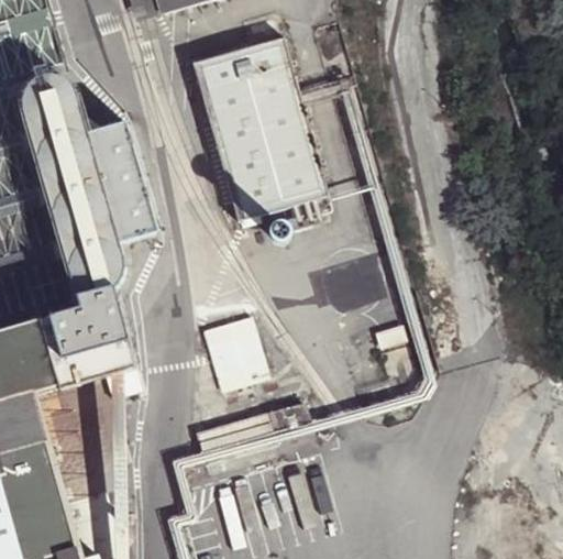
[(95,374),(105,372),(134,362),(111,286),(116,284),(122,278),(125,270),(124,261),(118,238),(155,227),(123,117),(87,127),(75,88),(75,87),(69,78),(61,73),(51,72),(41,75),(32,46),(54,41),(42,0),(0,0),(0,47),(11,85),(95,374)]
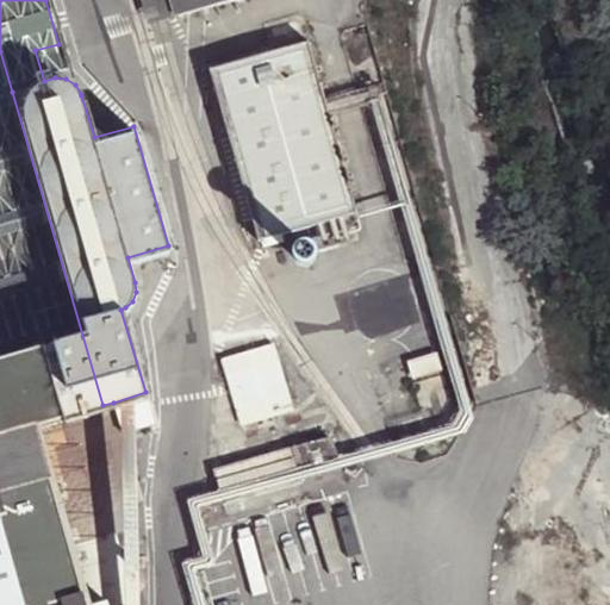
[(178,13),(174,0),(139,0),(147,20),(161,17),(178,13)]
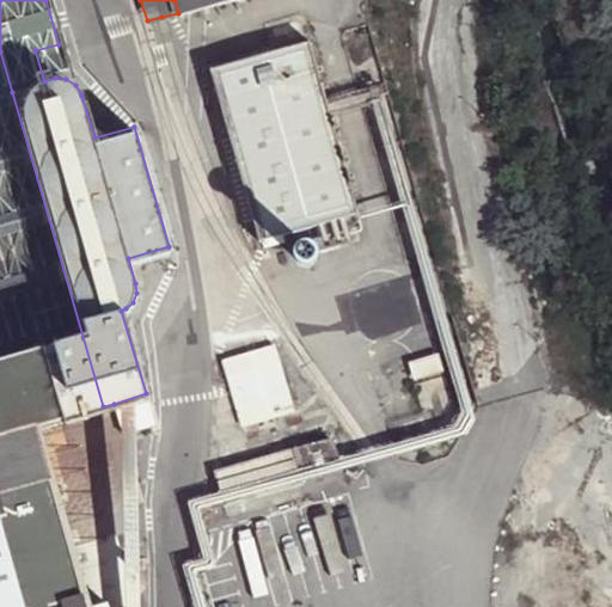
[(175,0),(178,13),(208,4),(208,6),(230,0),(175,0)]
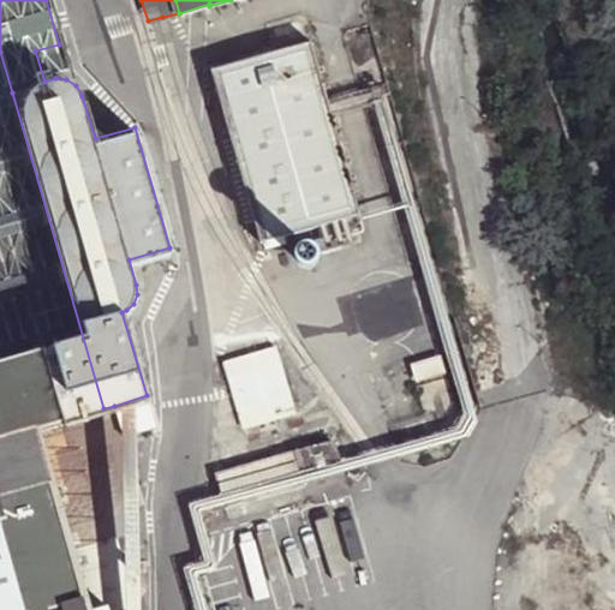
[(308,42),(210,70),(260,244),(358,216),(308,42)]
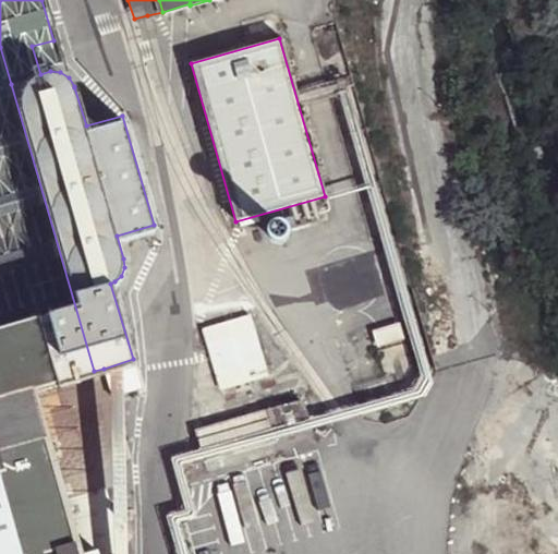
[(0,88),(11,84),(0,47),(0,88)]
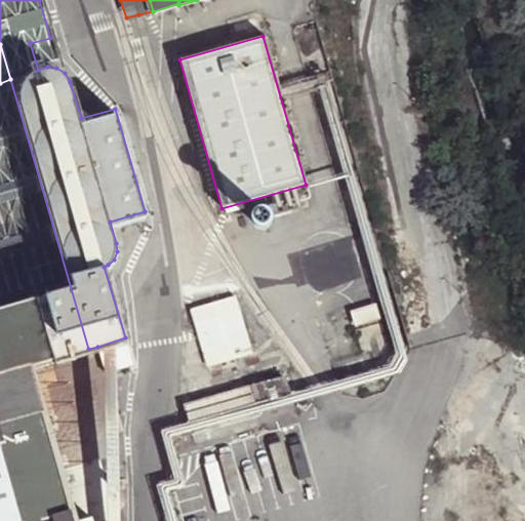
[(0,307),(52,292),(73,353),(88,349),(10,79),(0,83),(0,307)]
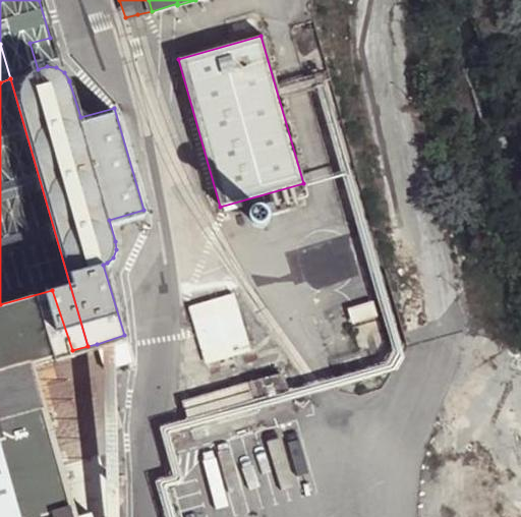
[(248,217),(245,219),(243,222),(243,224),(243,227),(244,231),(246,233),(249,235),(254,235),(258,233),(261,231),(262,227),(262,223),(259,219),(256,217),(252,216),(248,217)]
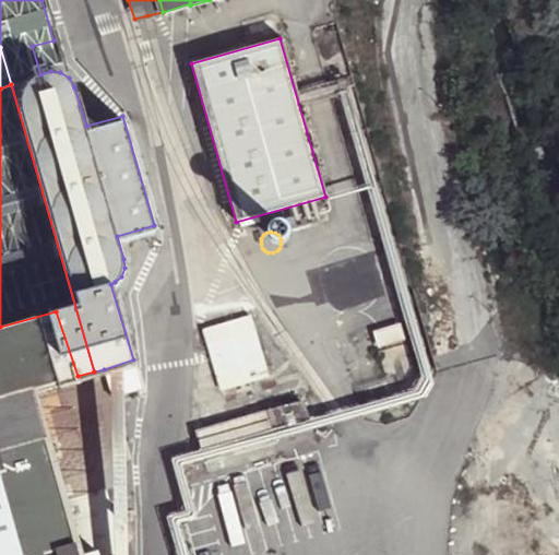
[(0,327),(0,394),(34,385),(35,388),(78,376),(56,311),(0,327)]
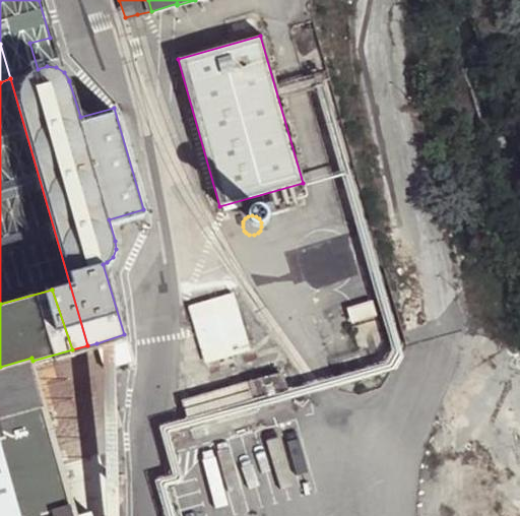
[(250,346),(234,291),(192,302),(208,359),(250,346)]
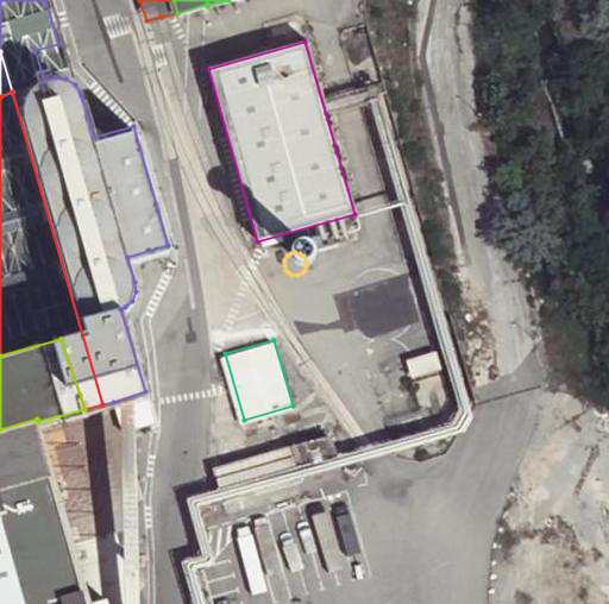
[(443,366),(437,347),(406,356),(412,375),(443,366)]
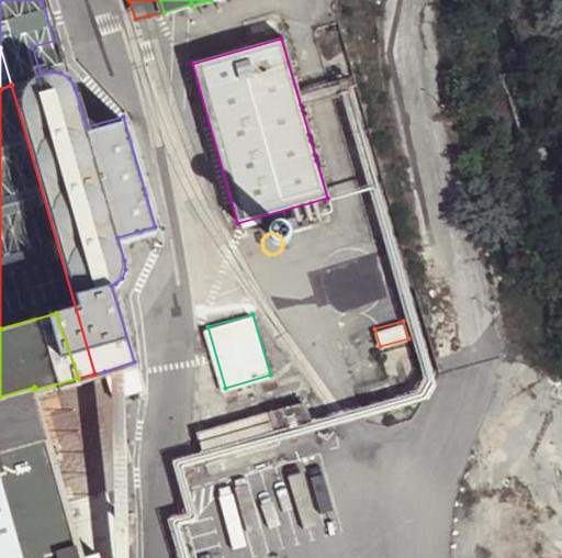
[(131,456),(104,371),(94,374),(78,378),(35,390),(66,499),(105,486),(127,479),(121,458),(131,456)]
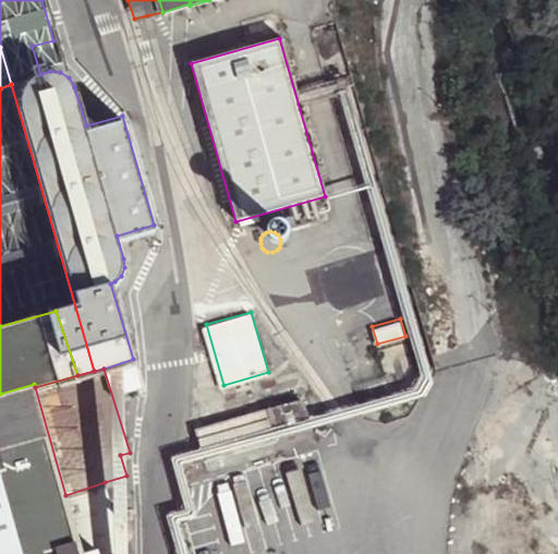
[(70,509),(65,495),(35,387),(34,384),(0,394),(0,553),(82,553),(81,550),(79,541),(70,509)]
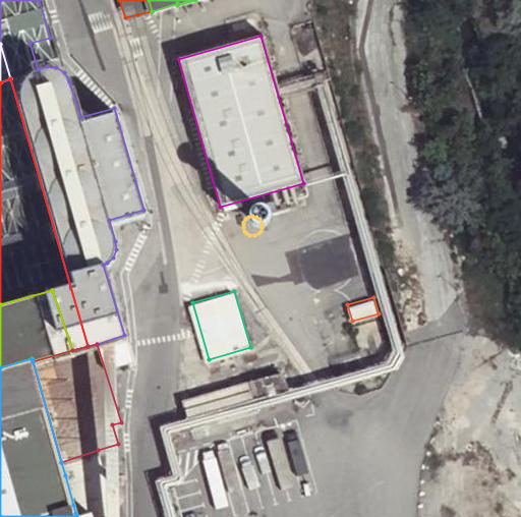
[(247,382),(256,409),(291,400),(282,371),(247,382)]
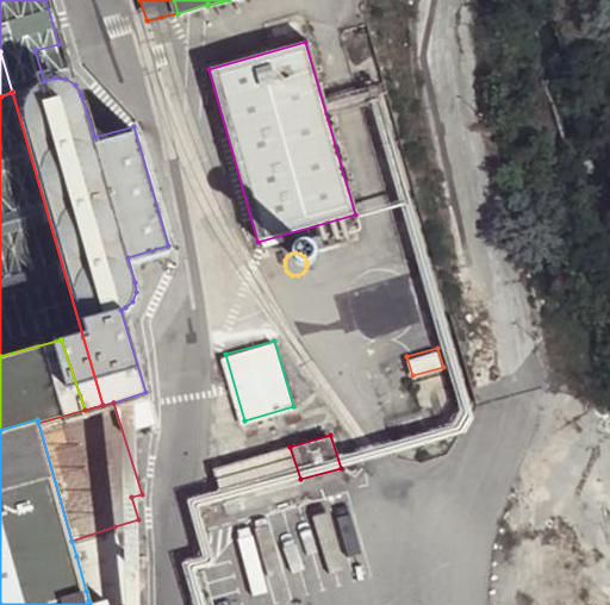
[(226,513),(304,492),(300,479),(290,447),(215,468),(226,513)]
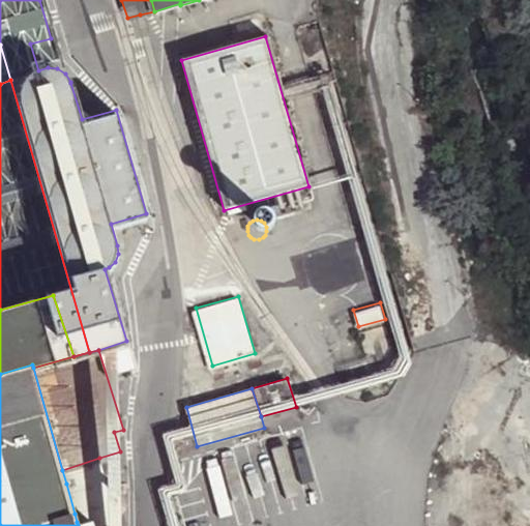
[(118,525),(99,458),(62,470),(66,484),(83,478),(92,508),(75,514),(77,522),(92,517),(94,525),(118,525)]
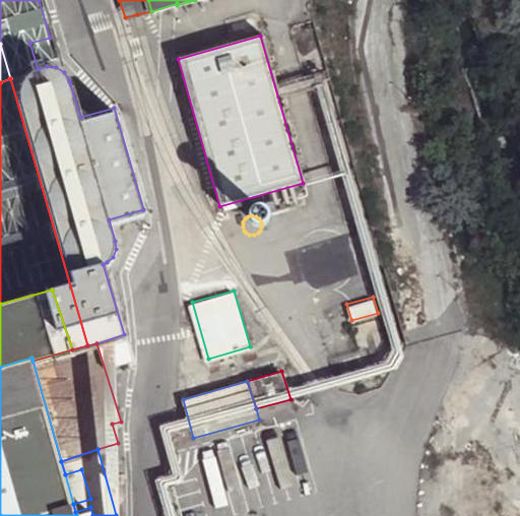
[(81,469),(65,474),(73,504),(90,499),(81,469)]
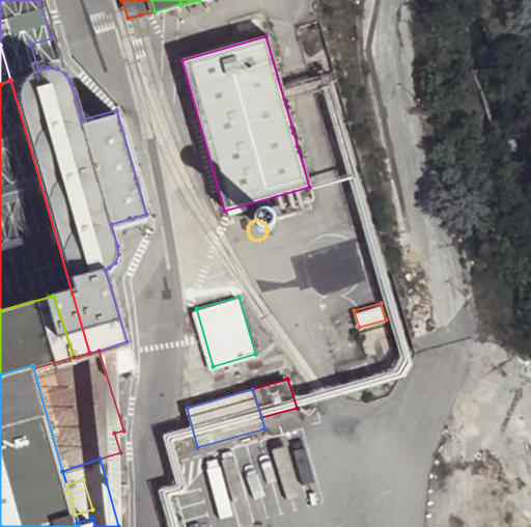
[(78,526),(94,526),(92,518),(77,523),(78,526)]
